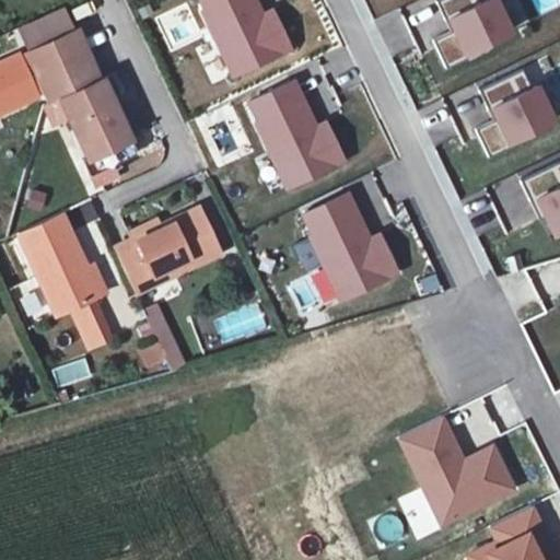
[(276,11),(266,15),(258,0),(194,0),(232,80),(294,50),(276,11)]
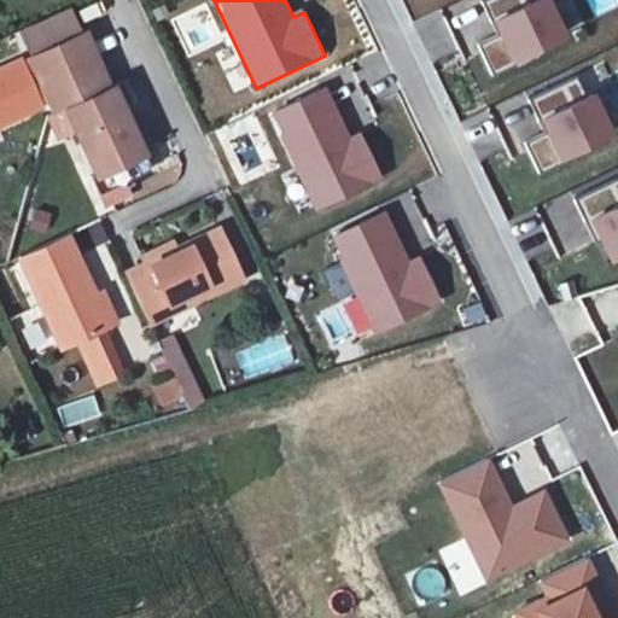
[(552,3),(542,7),(538,0),(484,0),(483,0),(500,36),(478,46),(494,79),(571,44),(552,3)]
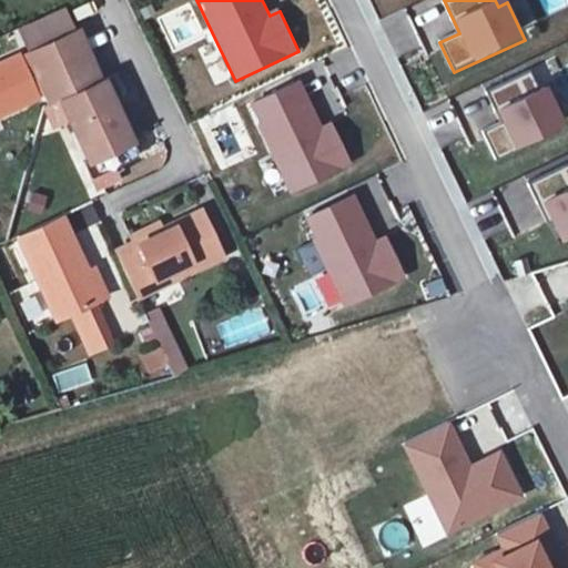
[(24,51),(78,27),(68,6),(14,31),(24,51)]
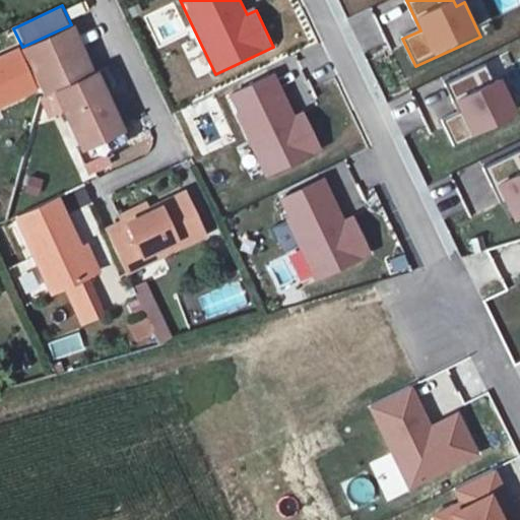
[(35,71),(82,48),(71,24),(22,47),(0,57),(0,101),(34,85),(40,82),(35,71)]
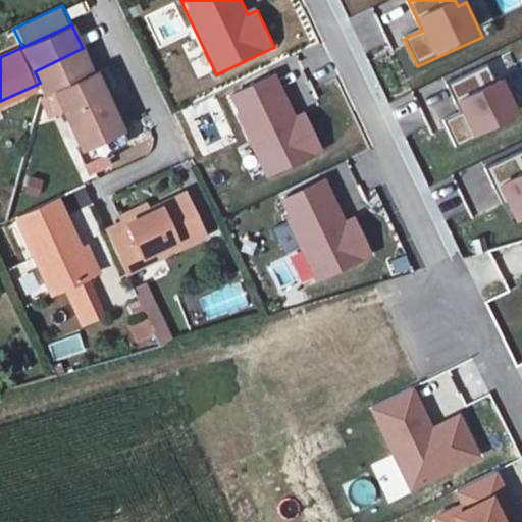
[(35,71),(40,83),(48,99),(54,96),(55,98),(81,154),(123,135),(83,48),(35,71)]
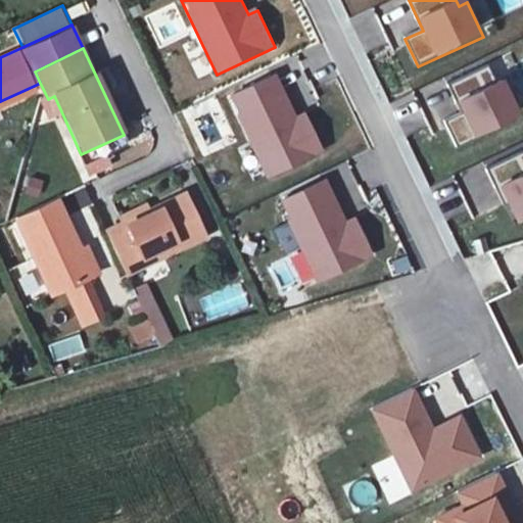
[(522,115),(508,84),(501,87),(489,63),(450,82),(464,112),(445,121),(459,148),(522,119),(522,115)]
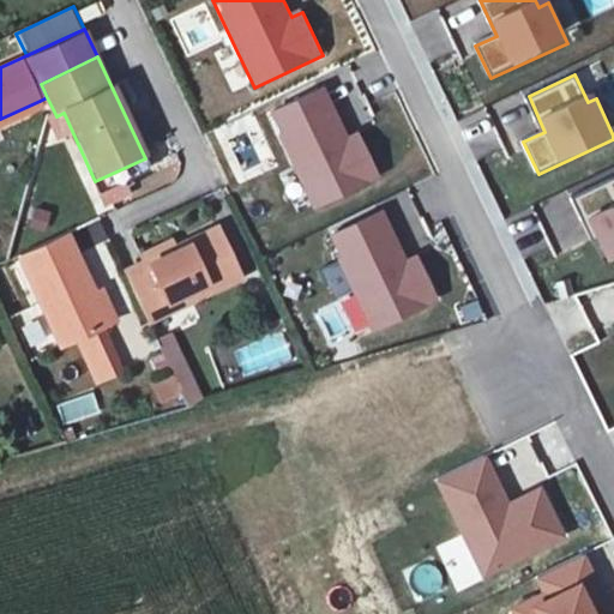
[(359,136),(349,140),(324,90),(266,116),(312,211),(379,179),(359,136)]
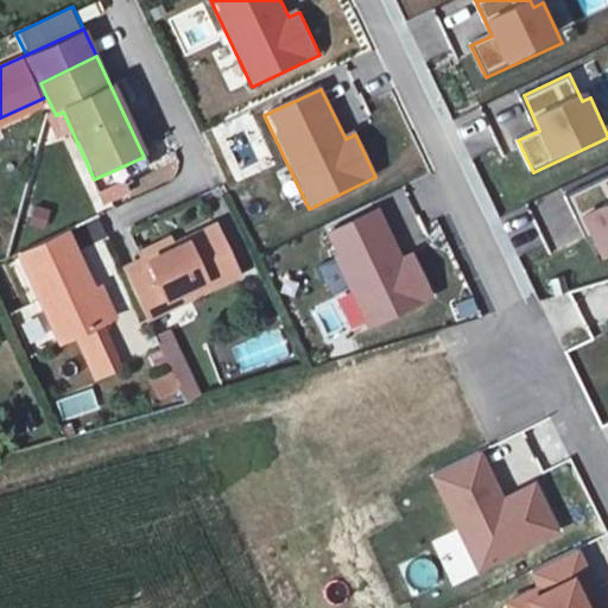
[(56,115),(46,96),(39,100),(50,121),(64,114),(63,112),(56,115)]
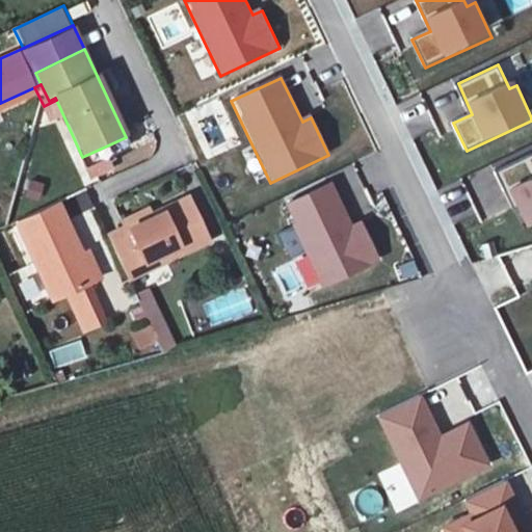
[(508,191),(511,190),(528,224),(531,222),(531,159),(500,175),(508,191)]
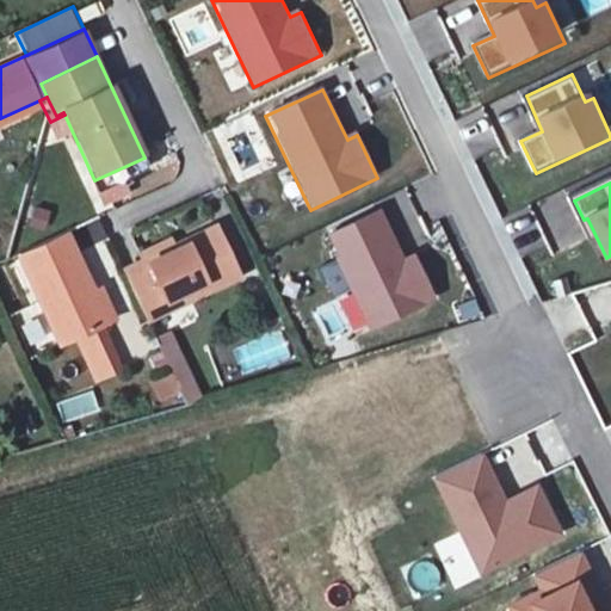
[(419,251),(409,255),(384,204),(327,232),(372,325),(439,294),(419,251)]
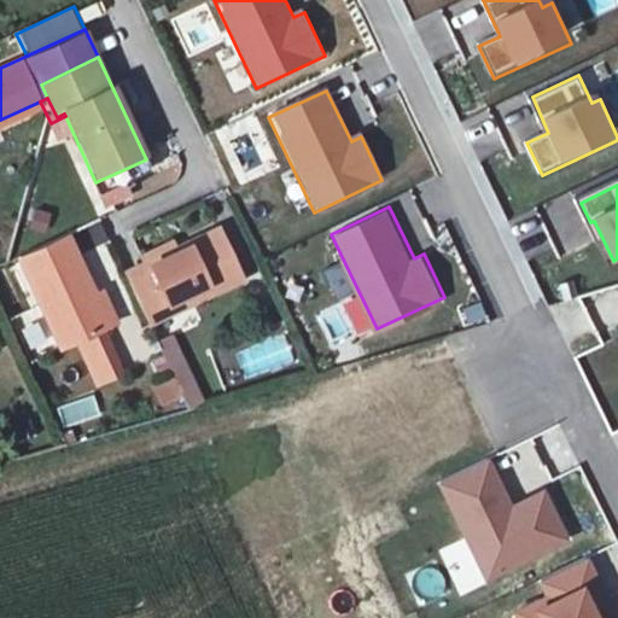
[(217,228),(128,269),(151,321),(242,280),(217,228)]
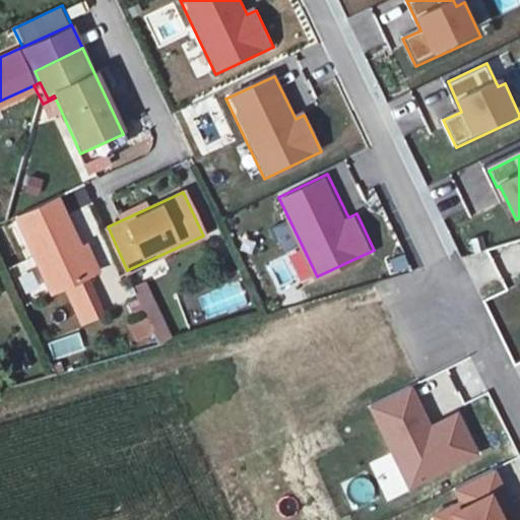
[(91,271),(59,196),(22,213),(54,287),(91,271)]
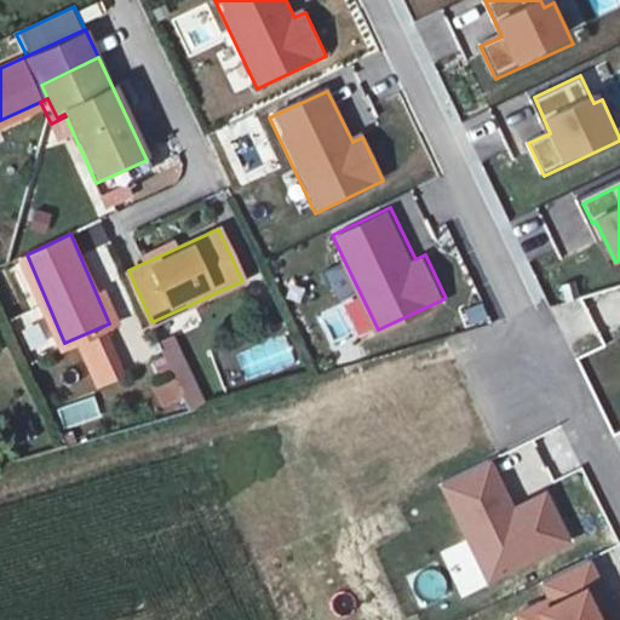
[(75,338),(95,383),(122,371),(103,326),(75,338)]
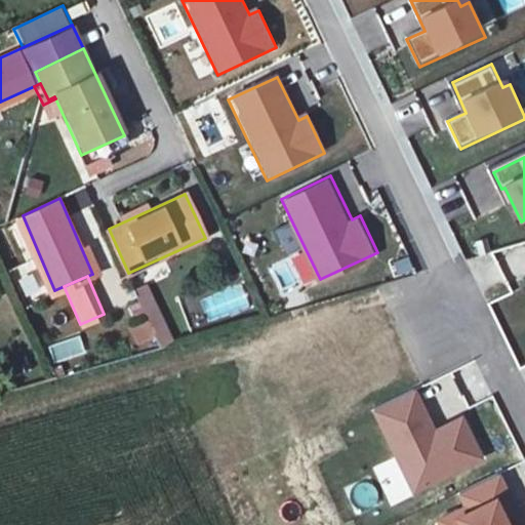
[(135,288),(145,321),(129,326),(135,346),(155,339),(157,347),(169,344),(152,284),(135,288)]
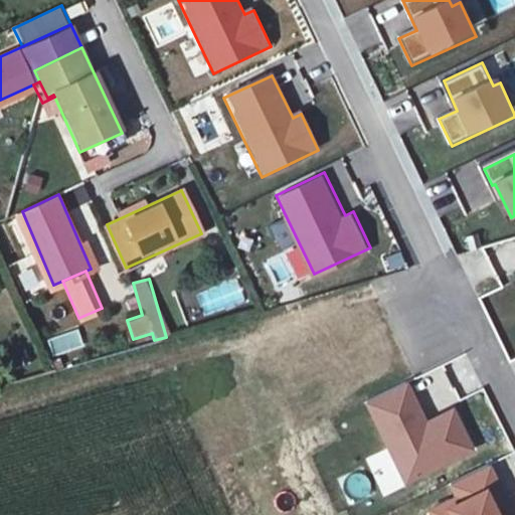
[(77,328),(50,339),(57,357),(84,346),(77,328)]
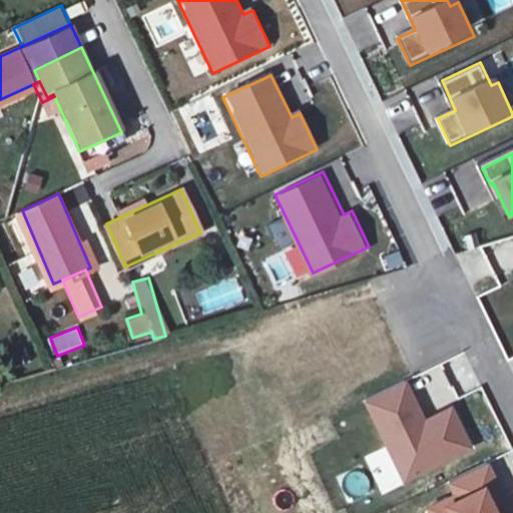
[(447,482),(454,495),(427,508),(429,512),(502,512),(507,510),(484,463),(447,482)]
